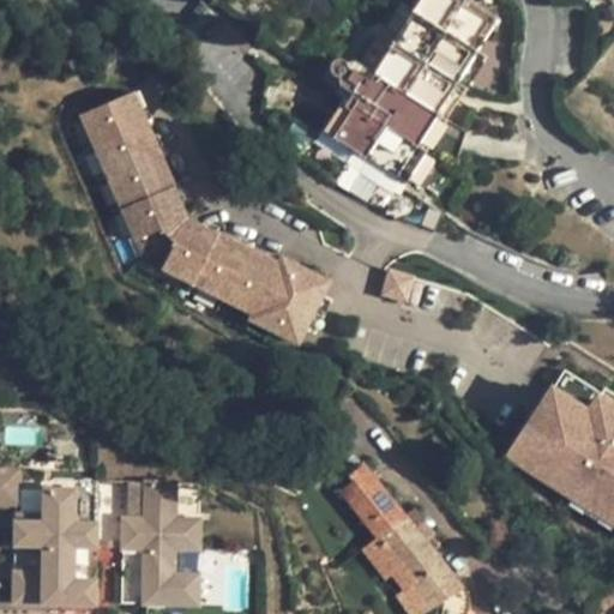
[(362,89),(333,134),(396,175),(437,112),(449,90),(494,18),(467,0),(417,0),(369,78),(344,64),(344,61),(341,59),(335,59),(332,62),(330,66),(331,71),(333,74),(337,73),(362,89)]
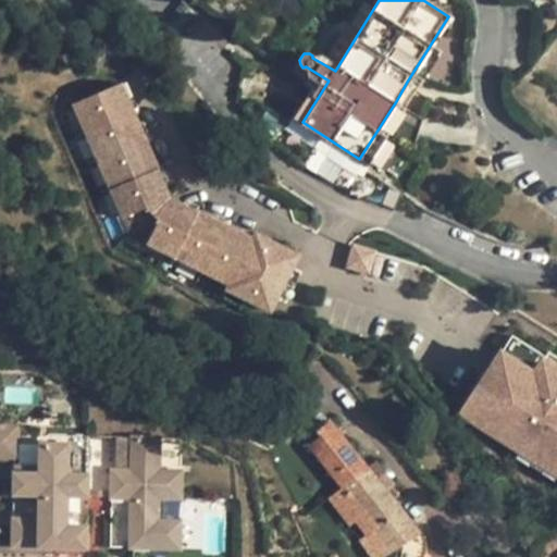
[(407,82),(396,101),(422,119),(430,97),(407,82)]
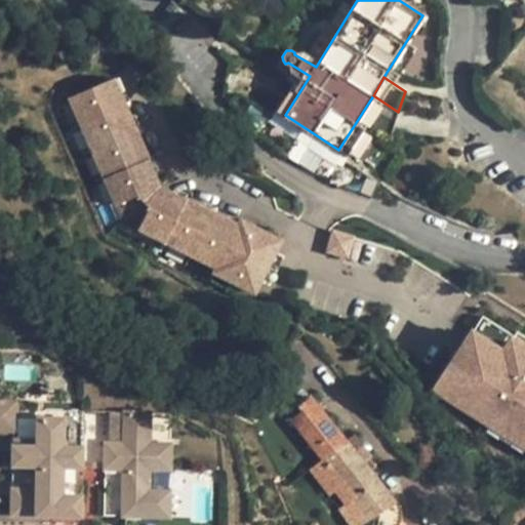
[(213,274),(254,294),(280,242),(240,221),(237,227),(187,201),(186,202),(159,189),(146,161),(147,161),(112,82),(68,102),(103,180),(102,182),(114,208),(137,232),(164,246),(164,244),(215,270),(213,274)]
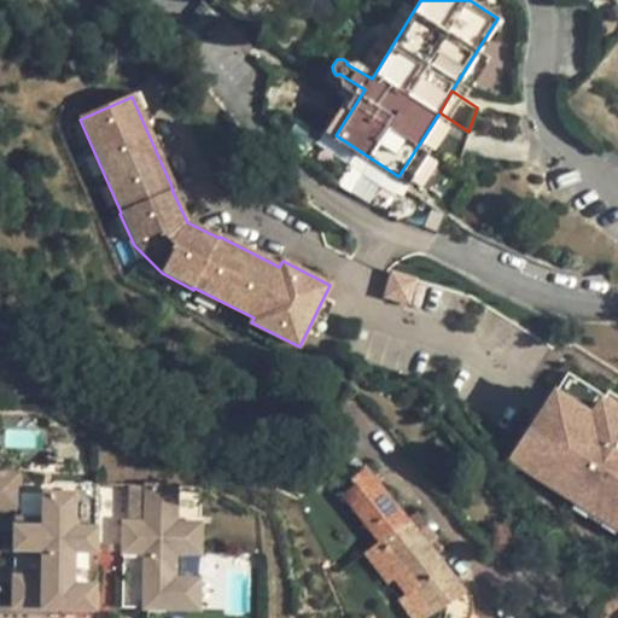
[(412,281),(392,277),(386,296),(407,302),(412,281)]
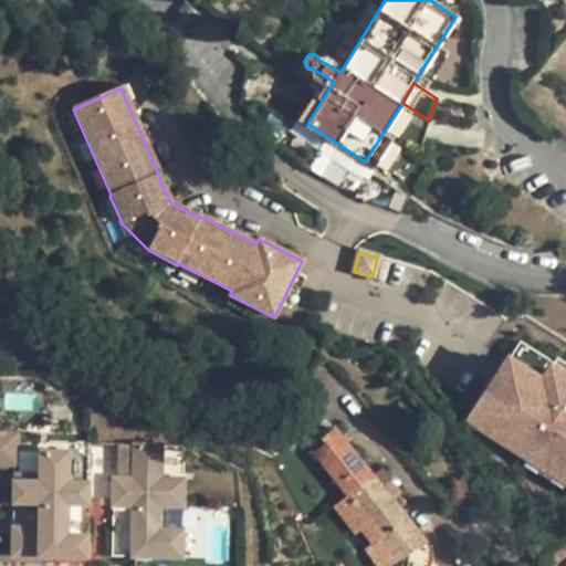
[(489,389),(490,390),(496,395),(515,365),(515,364),(507,358),(489,389)]
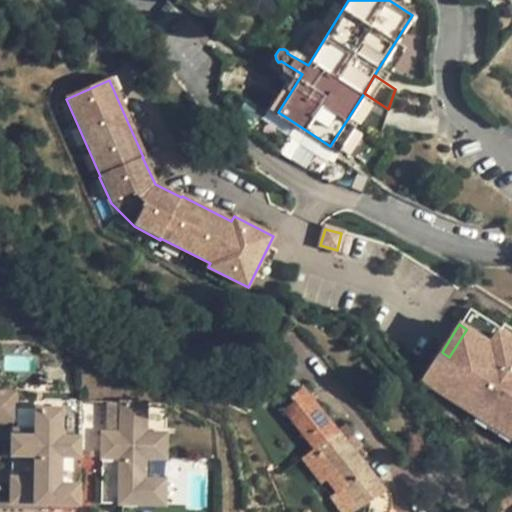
[(511,342),(497,333),(490,345),(466,330),(449,357),(443,353),(426,380),(511,433),(511,342)]
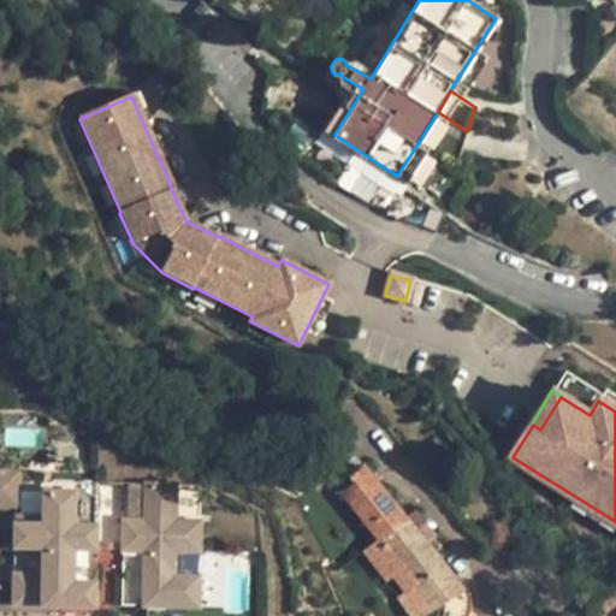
[(341,490),(414,585),(406,592),(398,597),(412,615),(437,615),(439,604),(461,588),(432,550),(424,540),(431,534),(433,533),(430,528),(418,514),(414,510),(404,517),(362,461),(347,473),(353,480),(341,490)]
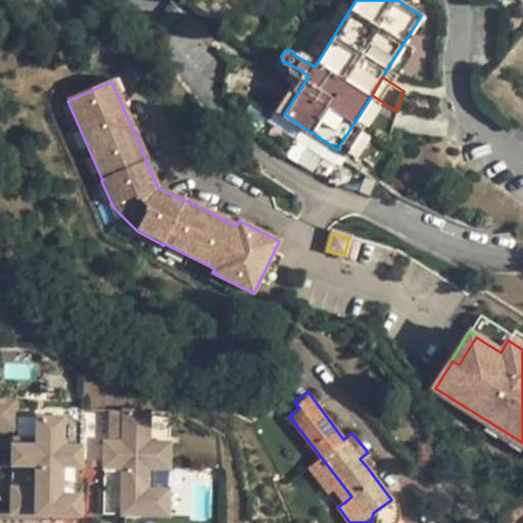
[(0,407),(0,440),(31,441),(31,407),(0,407)]
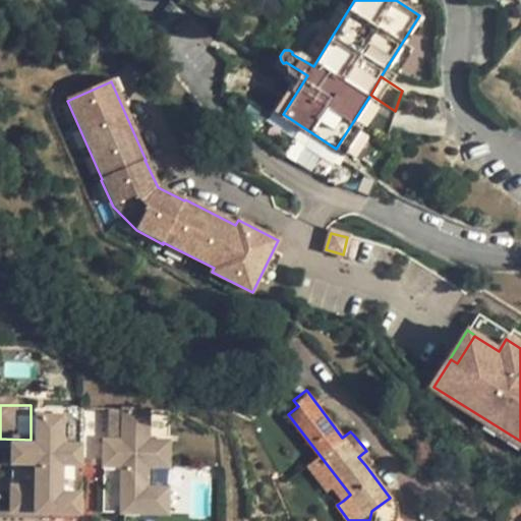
[(117,450),(117,469),(136,468),(164,467),(182,468),(183,450),(163,450),(163,411),(136,411),(136,449),(117,450)]
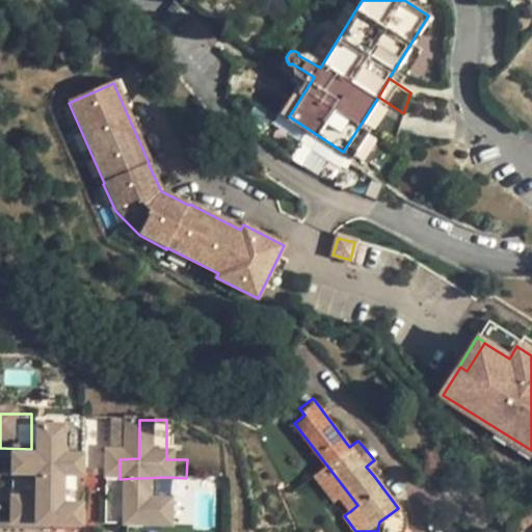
[(32,458),(32,479),(58,479),(85,479),(104,478),(103,457),(84,457),(84,428),(58,428),(58,457),(32,458)]
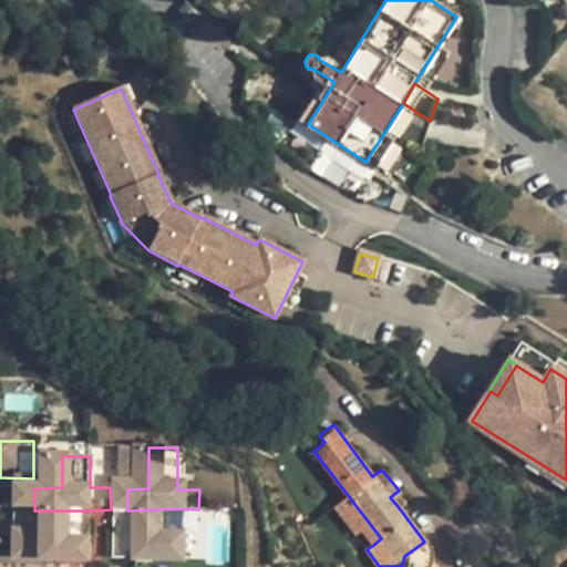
[(390,467),(384,473),(395,486),(401,482),(390,467)]
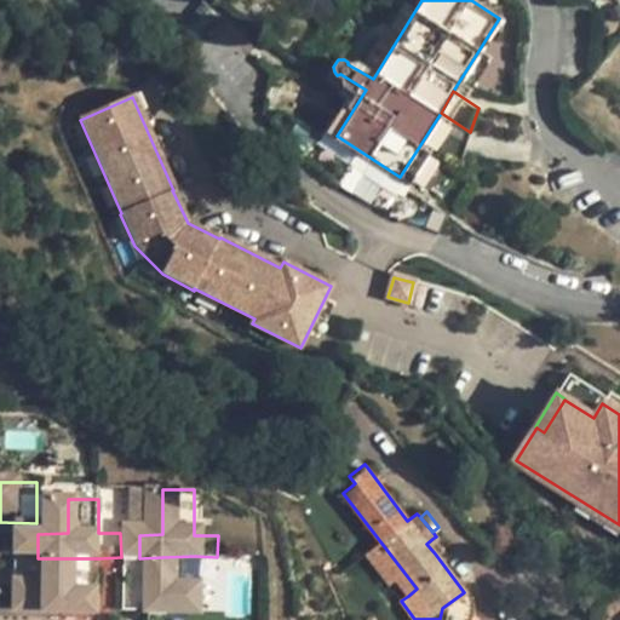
[(417,589),(362,518),(356,523),(374,546),(366,552),(388,581),(394,577),(408,596),(417,589)]
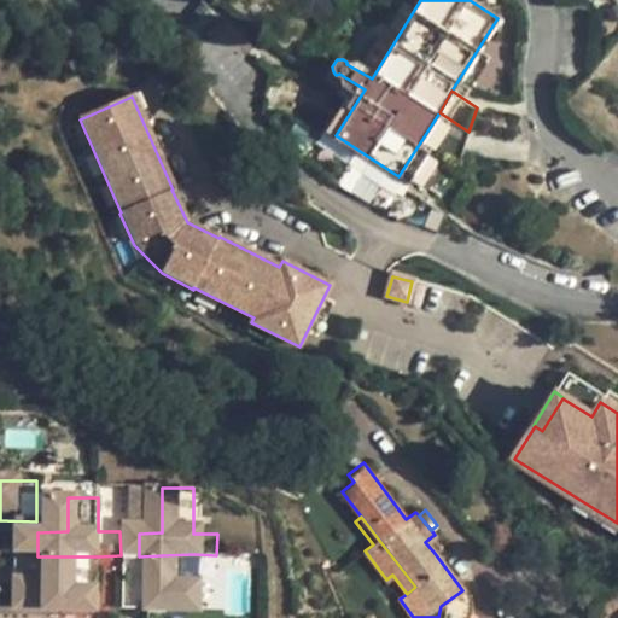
[(432,536),(425,542),(433,552),(441,547),(432,536)]
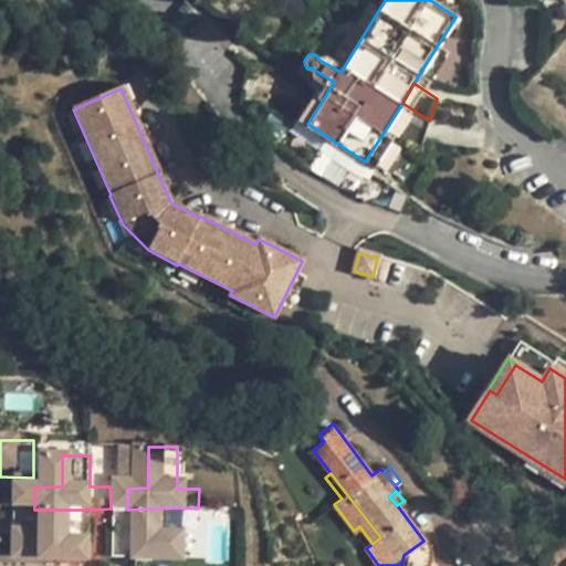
[(148,509),(149,562),(198,561),(199,538),(178,538),(178,507),(148,509)]
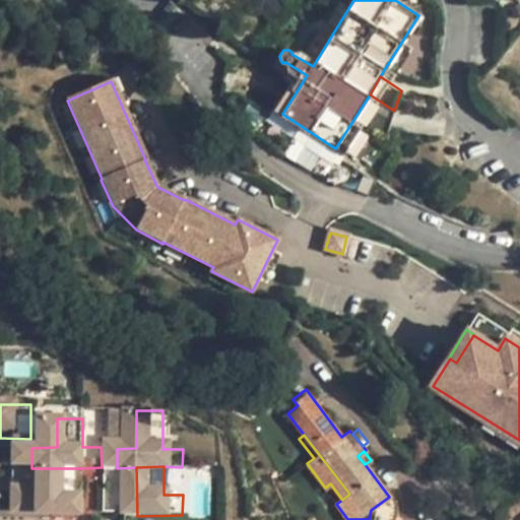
[(33,496),(31,517),(102,517),(101,496),(83,497),(83,468),(57,468),(58,497),(33,496)]
